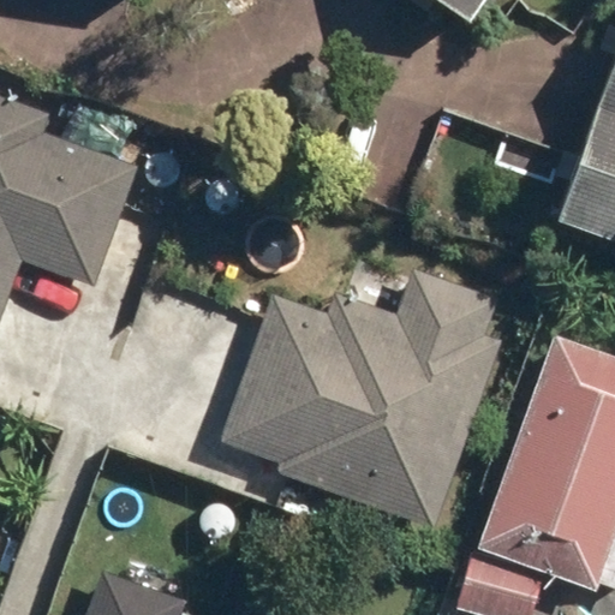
[(478,0),(435,0),(465,19),(478,0)]
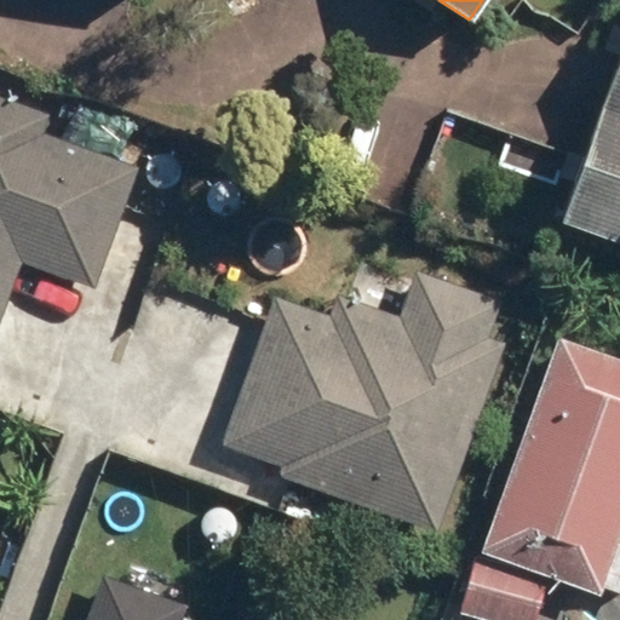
[(619,46),(558,218),(619,241),(619,46)]
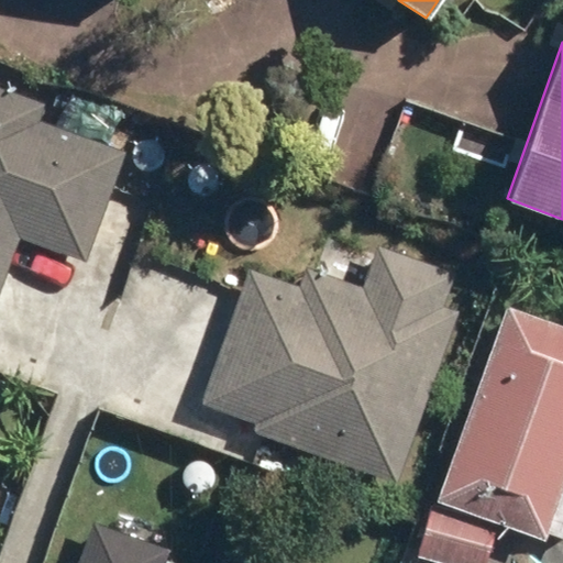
[(0,294),(21,236),(89,261),(128,151),(42,121),(48,101),(0,84),(0,294)]
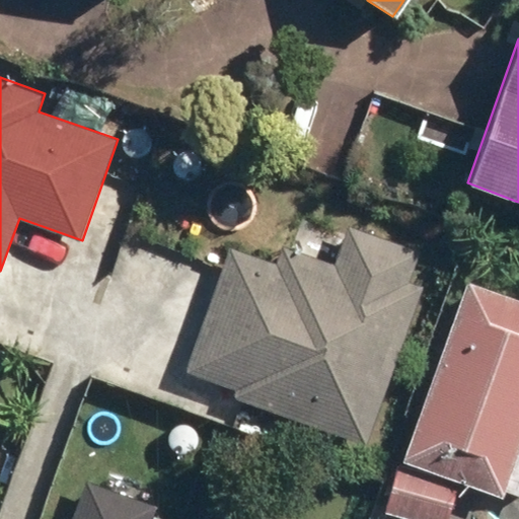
[(237,388),(234,397),(368,444),(423,287),(411,282),(423,248),(353,224),(340,263),(285,244),(278,264),(229,246),(186,370),(237,388)]
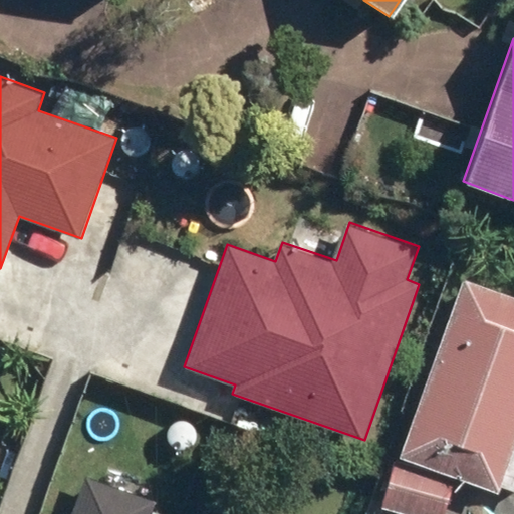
[(513,295),(465,277),(399,454),(498,491),(501,482),(513,487),(513,295)]
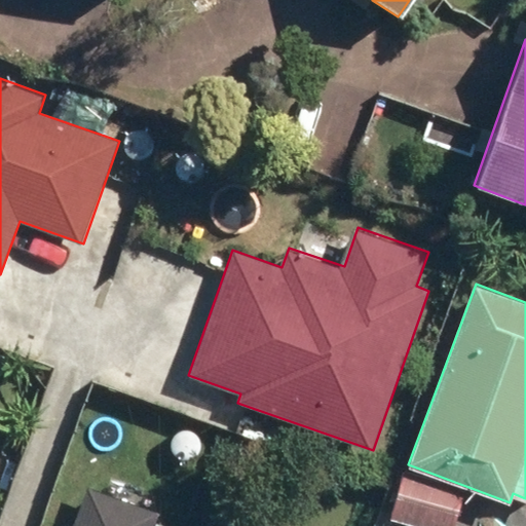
[(404,473),(390,515),(426,525),(455,525),(466,492),(404,473)]
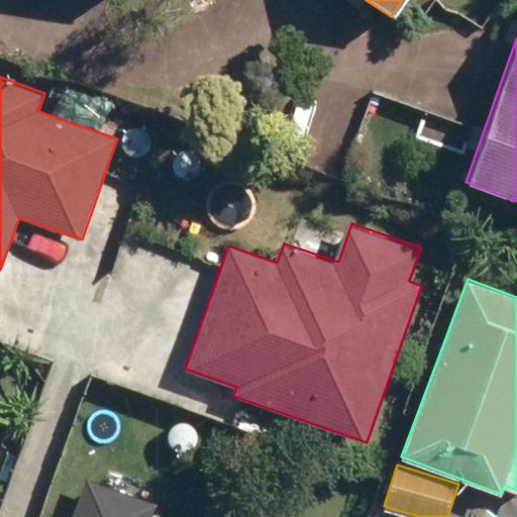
[(152,516),(159,501),(89,476),(74,516),(152,516)]
